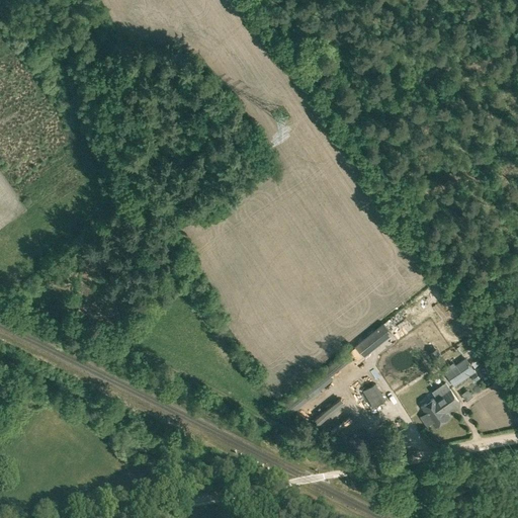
[(355,346),(362,355),(363,356),(392,334),(383,324),(355,346)]
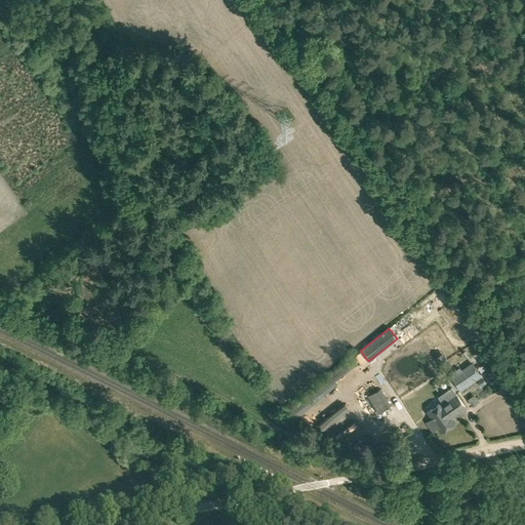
[(442,353),(436,357),(443,368),(449,364),(442,353)]
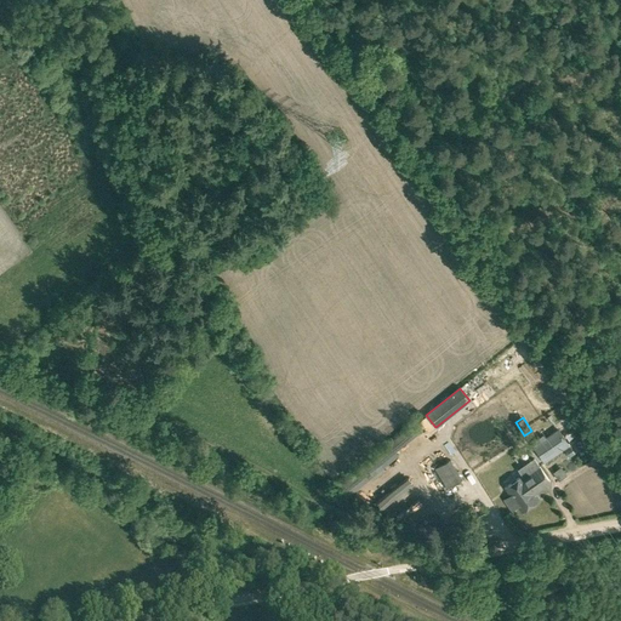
[(534,446),(545,462),(563,449),(570,445),(558,429),(534,446)]
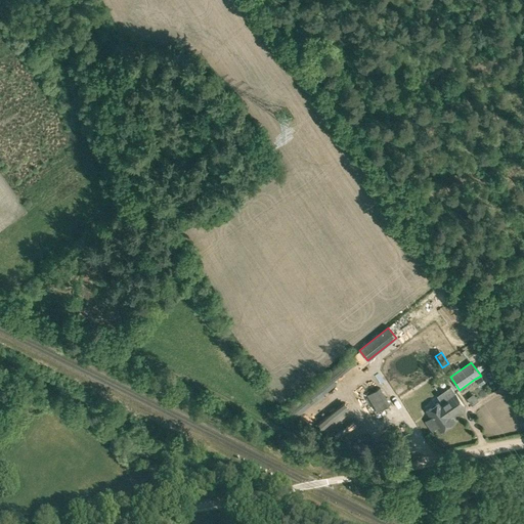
[(481,376),(475,379),(480,386),(485,382),(481,376)]
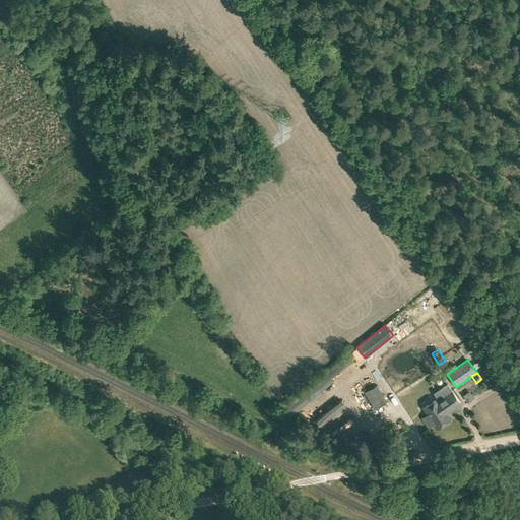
[(423,391),(432,386),(429,381),(419,386),(423,391)]
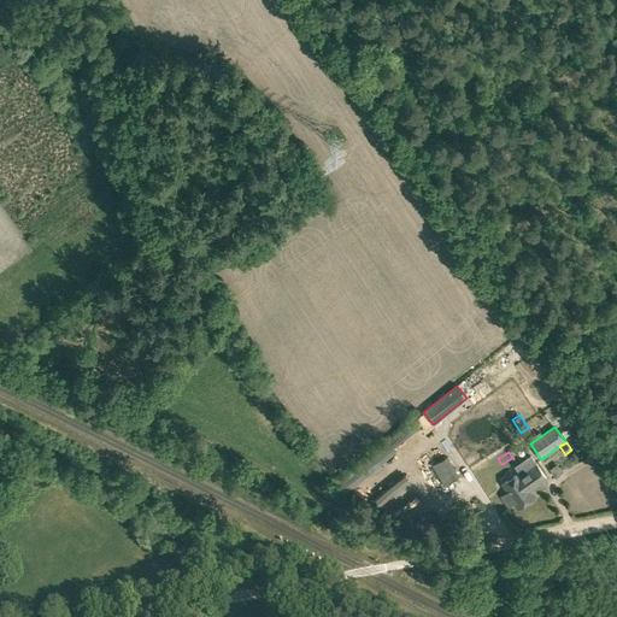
[(433,472),(440,468),(444,471),(451,466),(442,454),(428,465),(433,472)]
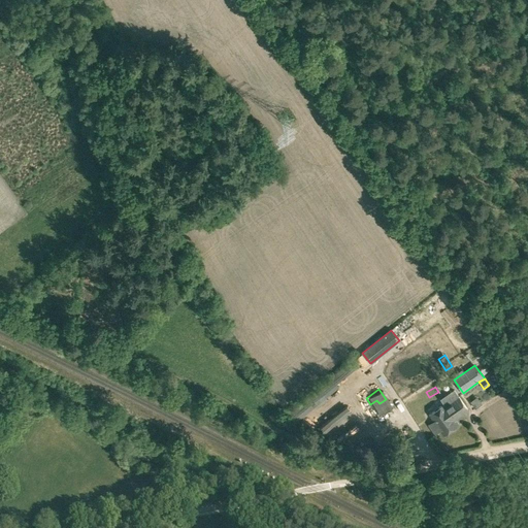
[(454,390),(441,398),(444,403),(428,415),(433,422),(429,425),(435,434),(440,431),(443,435),(459,424),(455,419),(467,409),(459,397),(454,390)]
